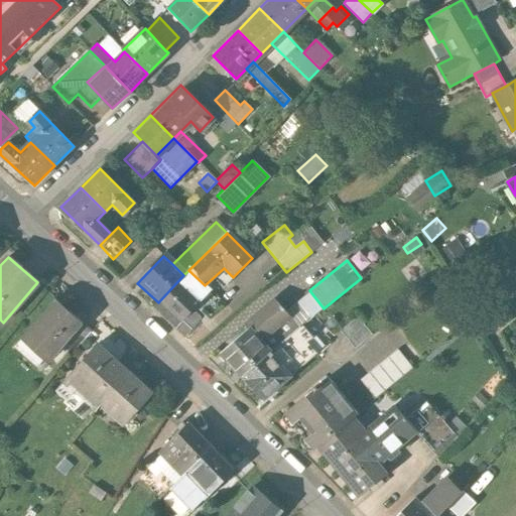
[(188,270),(183,275),(158,302),(180,325),(212,291),(205,285),(188,270)]
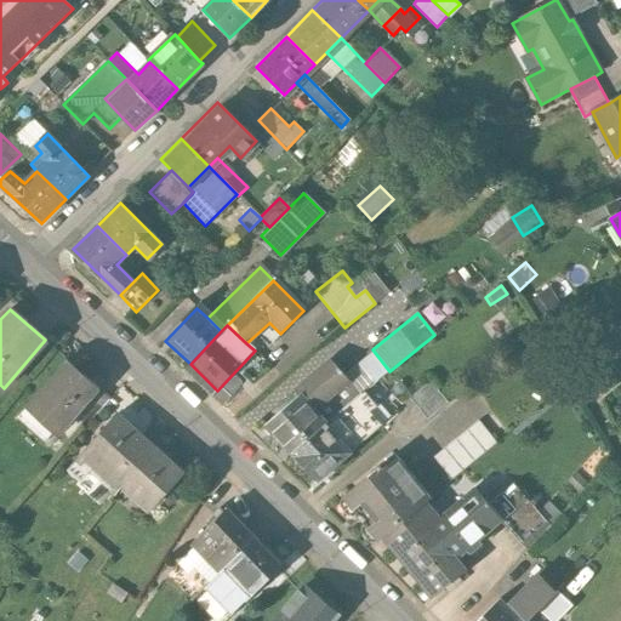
[(295,389),(300,394),(314,411),(348,380),(329,359),(295,389)]
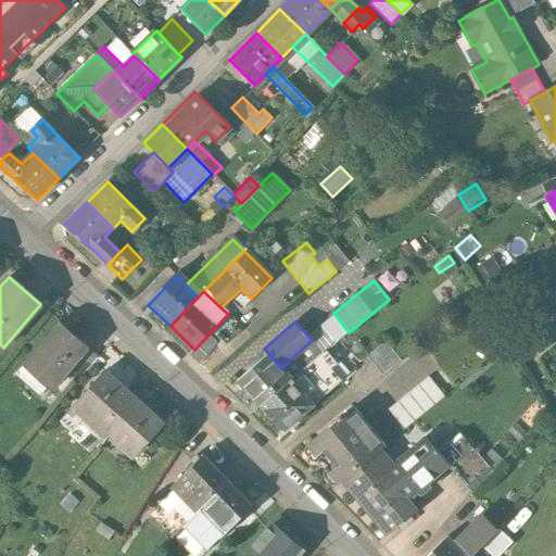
[(61,323),(25,364),(53,389),(66,373),(89,348),(61,323)]
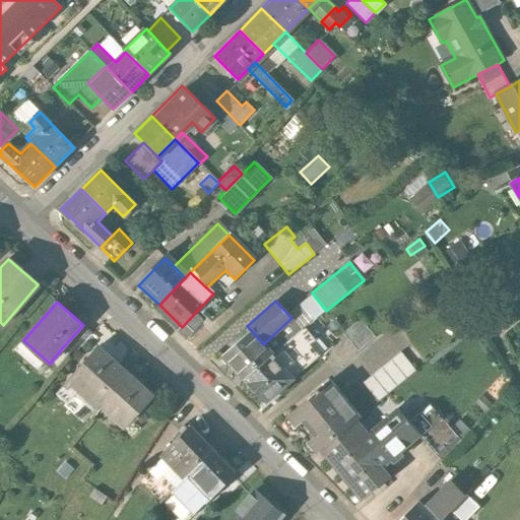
[(343,335),(358,352),(375,338),(361,321),(343,335)]
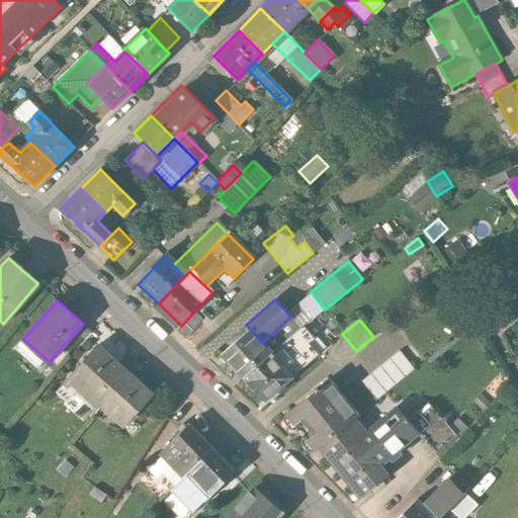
[(92,333),(83,324),(62,347),(72,356),(92,333)]
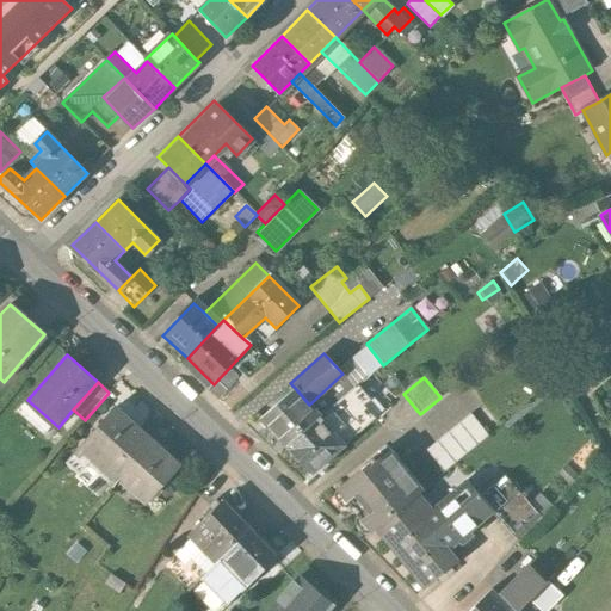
[(259,420),(284,446),(316,418),(319,415),(309,405),(295,388),(259,420)]
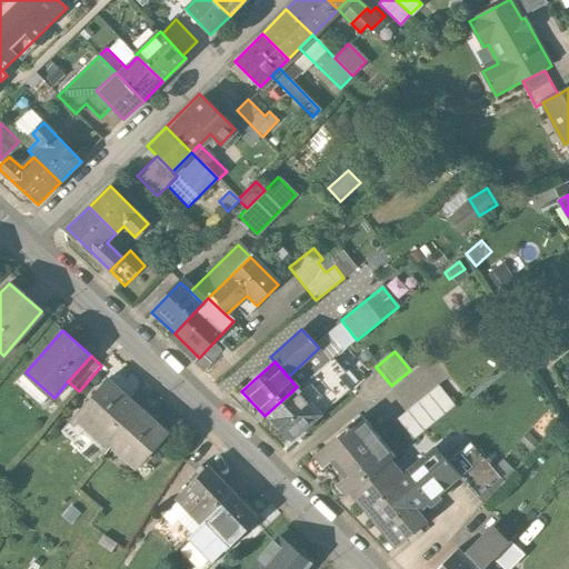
[(73,416),(109,448),(140,412),(105,380),(73,416)]
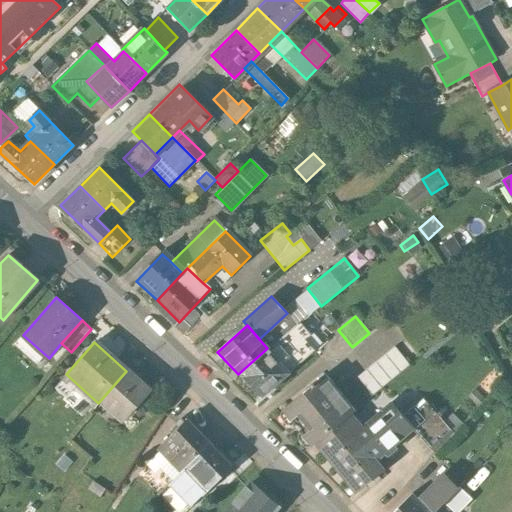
[(409,367),(394,349),(357,379),(372,397),(409,367)]
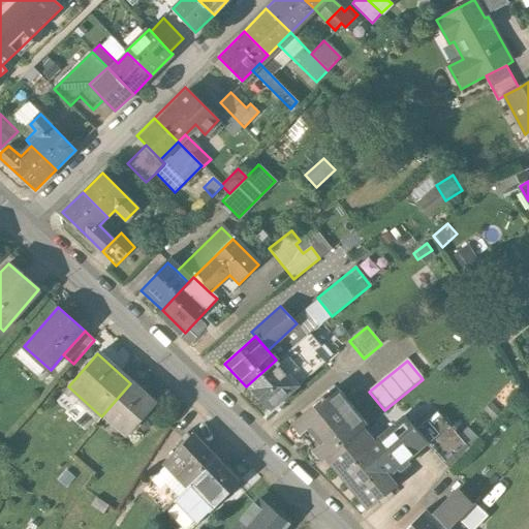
[(297,386),(274,362),(246,386),(269,412),(297,386)]
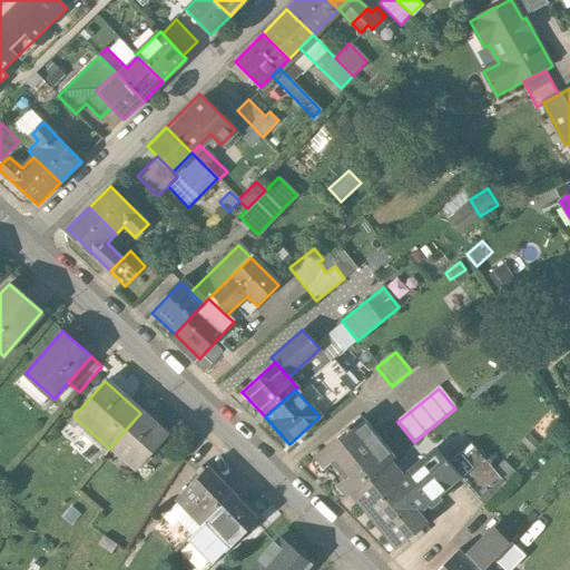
[(164,433),(140,413),(109,449),(133,469),(164,433)]
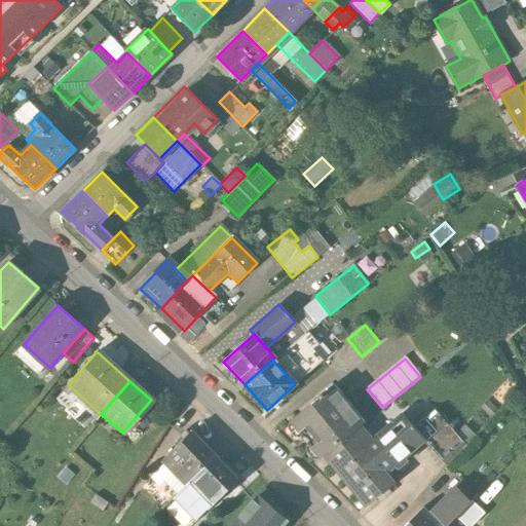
[(335,384),(292,419),(321,455),(324,453),(360,423),(365,420),(335,384)]
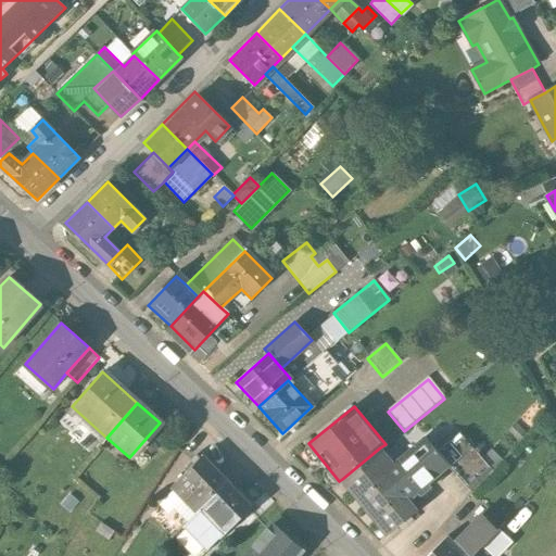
[(555,434),(555,422),(553,420),(544,428),(553,438),(555,434)]
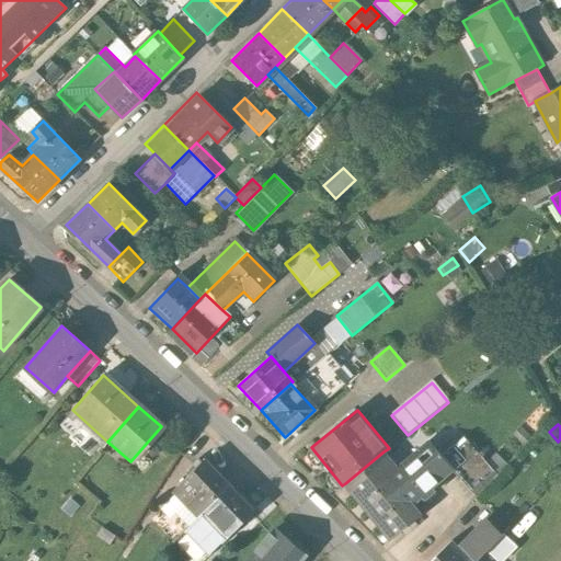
[(521,427),(513,434),(522,444),(529,436),(521,427)]
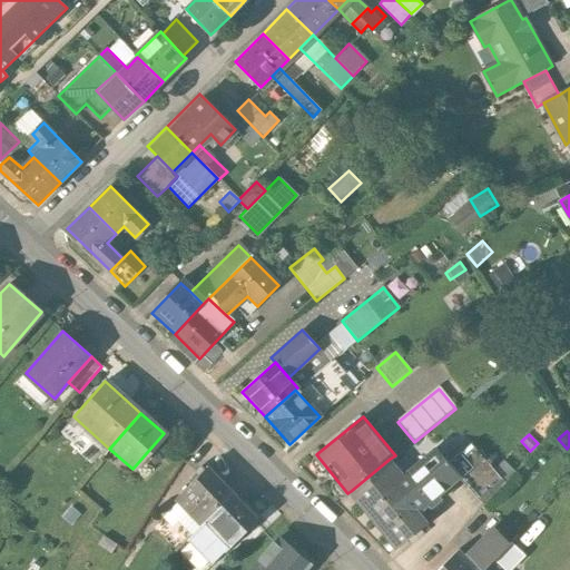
[(458,473),(468,484),(490,464),(471,442),(449,462),(458,473)]
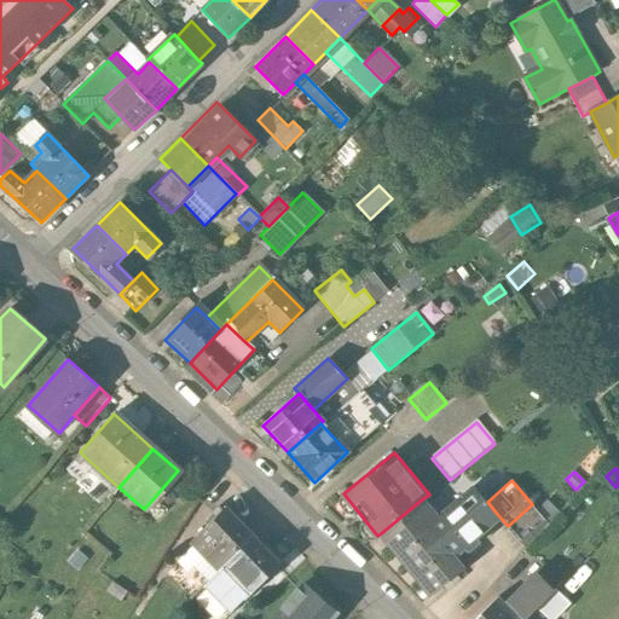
[(437,515),(423,498),(381,533),(429,594),(463,566),(451,551),(497,514),(487,502),(474,484),(437,515)]
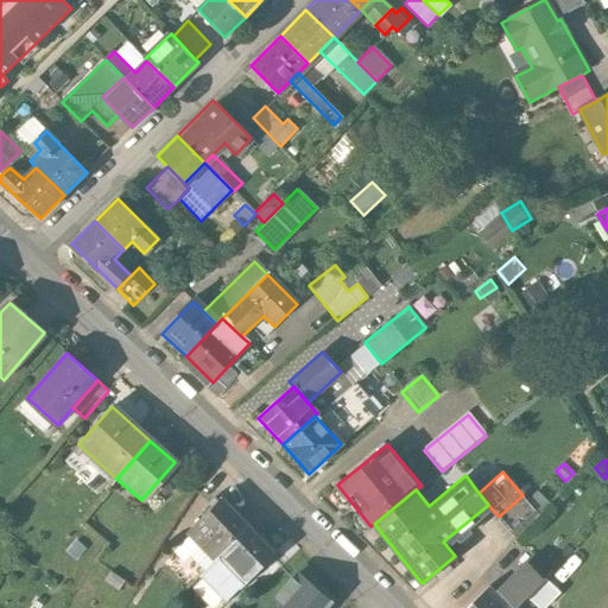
[(540,514),(523,495),(499,517),(517,539),(540,514)]
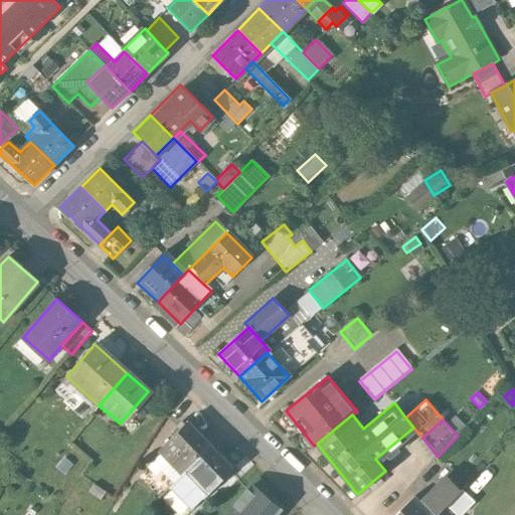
[(161,451),(182,473),(196,459),(194,458),(208,444),(189,423),(161,451)]
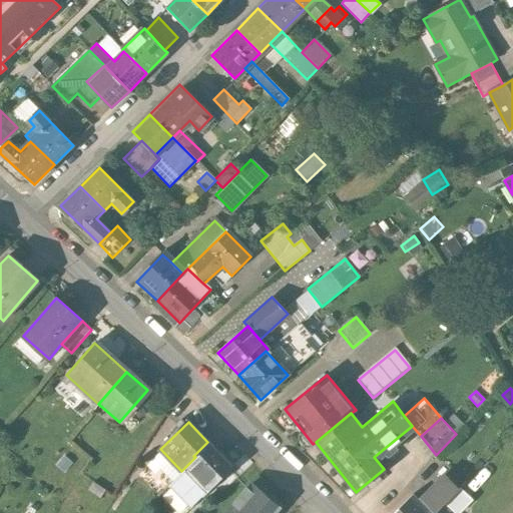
[(232,467),(207,442),(193,456),(195,457),(181,471),(204,494),(232,467)]
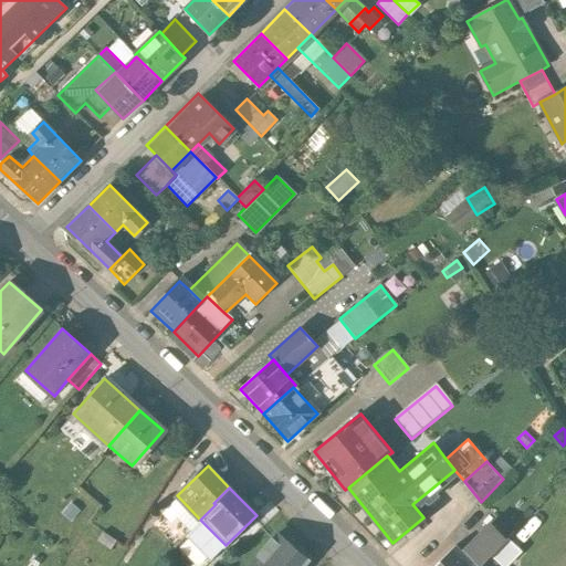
[(489,522),(462,551),(477,565),(481,565),(490,557),(506,538),(489,522)]
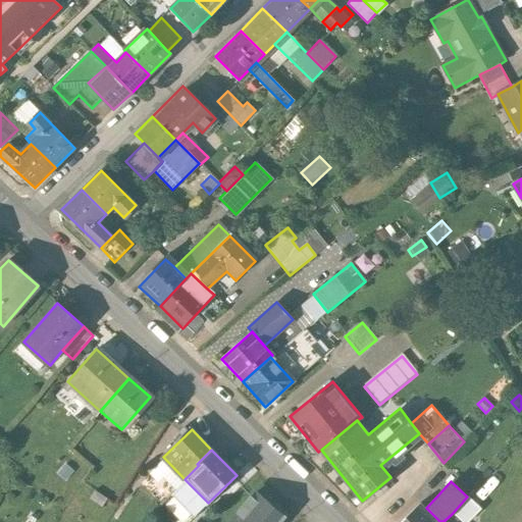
[(481,481),(467,497),(477,507),(491,490),(481,481)]
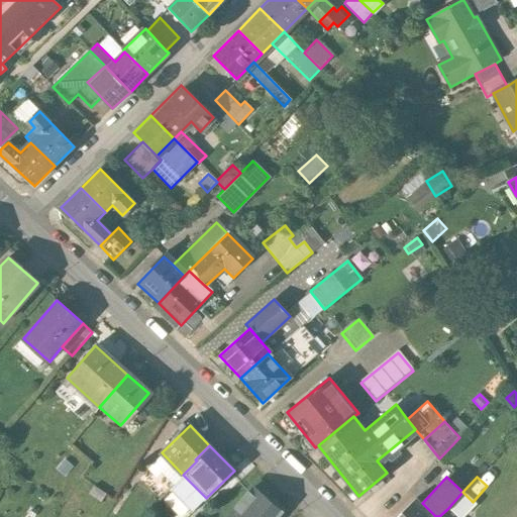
[(101,502),(106,494),(93,486),(88,494),(101,502)]
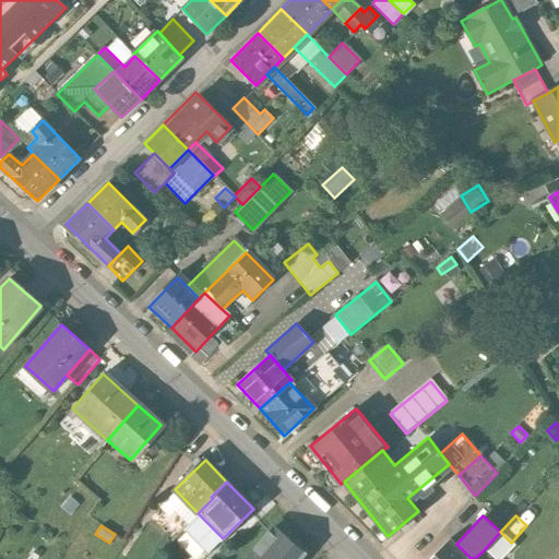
[(247,558),(297,558),(305,551),(287,535),(283,539),(273,531),(247,558)]
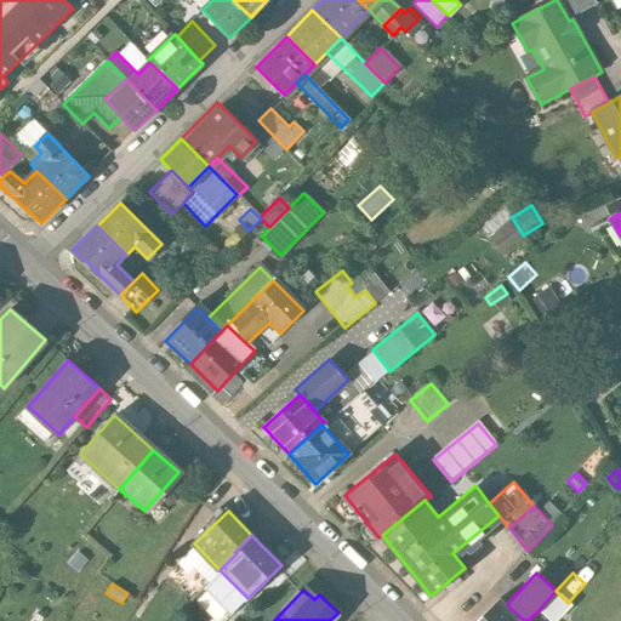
[(568,603),(556,591),(537,611),(548,620),(556,620),(570,605),(568,603)]
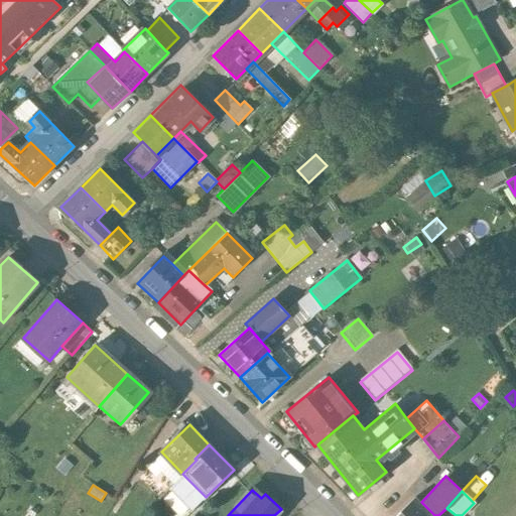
[(399,515),(434,515),(421,502),(417,499),(399,515)]
